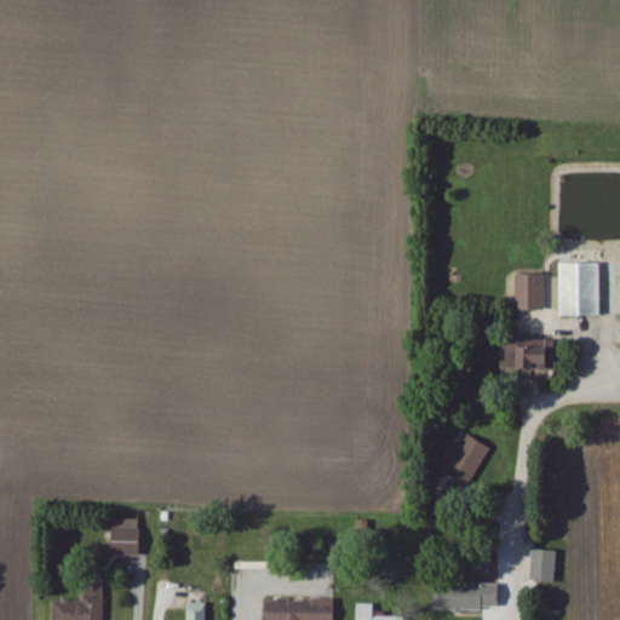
[(557,264),(557,317),(600,316),(598,263),(557,264)]
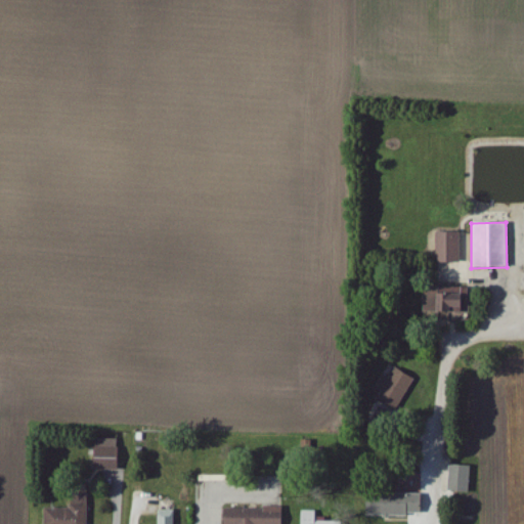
[(435,262),(459,262),(457,231),(434,232),(435,262)]
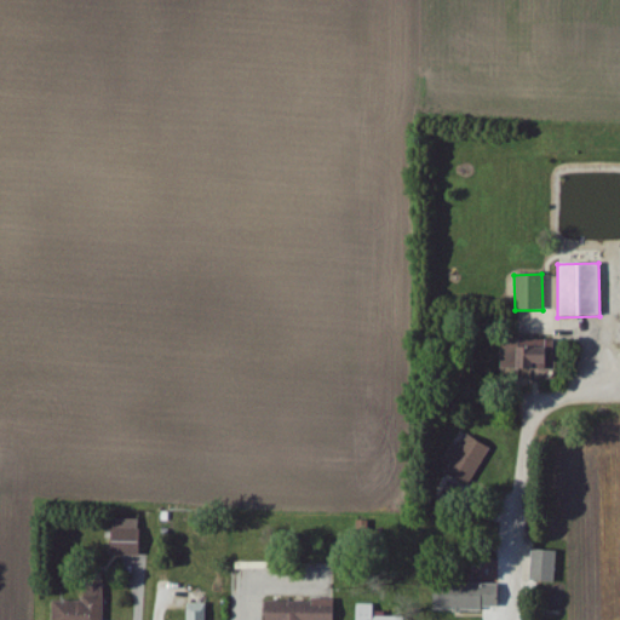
[(498,368),(530,369),(530,378),(551,378),(552,340),(499,338),(498,368)]
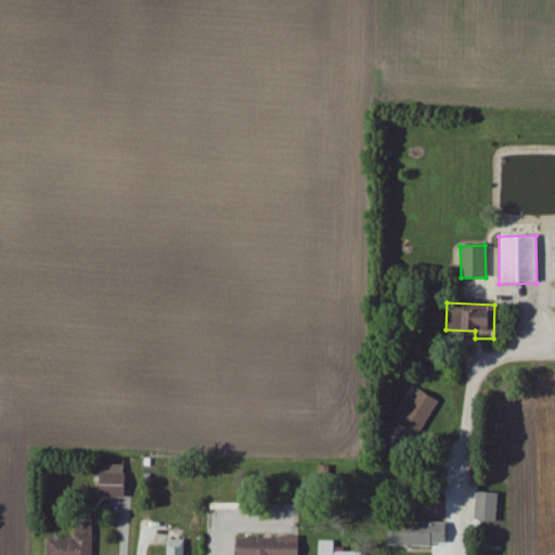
[(396,413),(400,415),(396,425),(418,436),(435,400),(415,390),(411,400),(403,397),(396,413)]
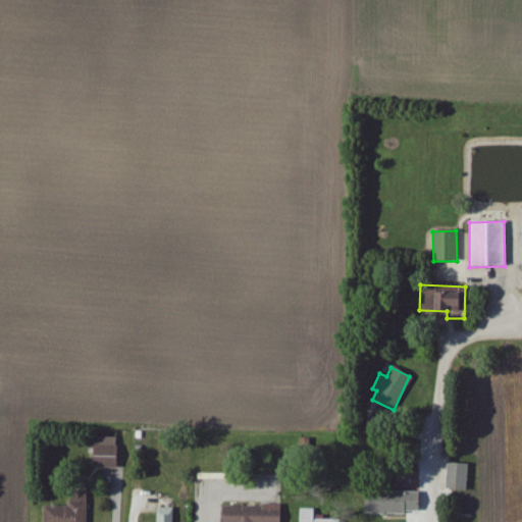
[(92,468),(114,468),(115,437),(92,437),(92,468)]
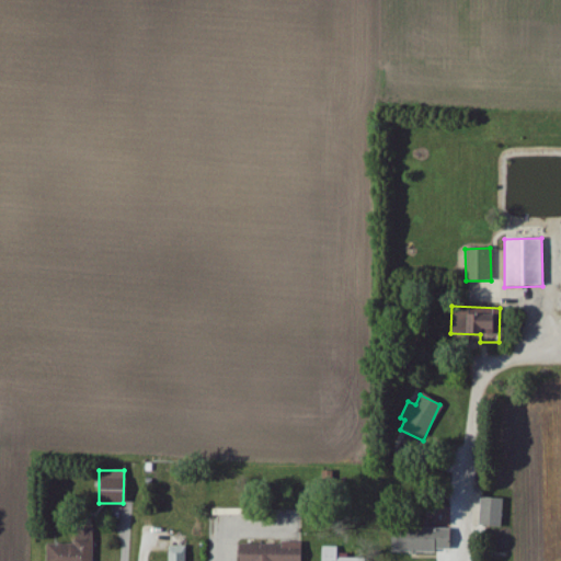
[(502,499),(478,499),(477,526),(501,527),(502,499)]
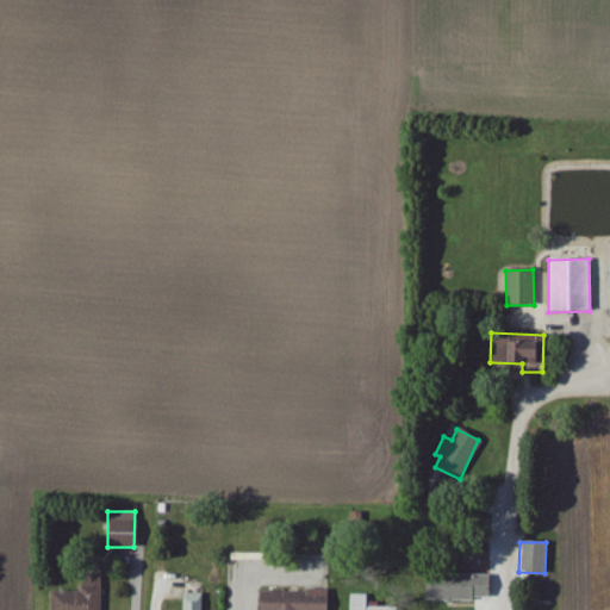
[(49,609),(99,609),(100,576),(81,574),(81,591),(50,591),(49,609)]
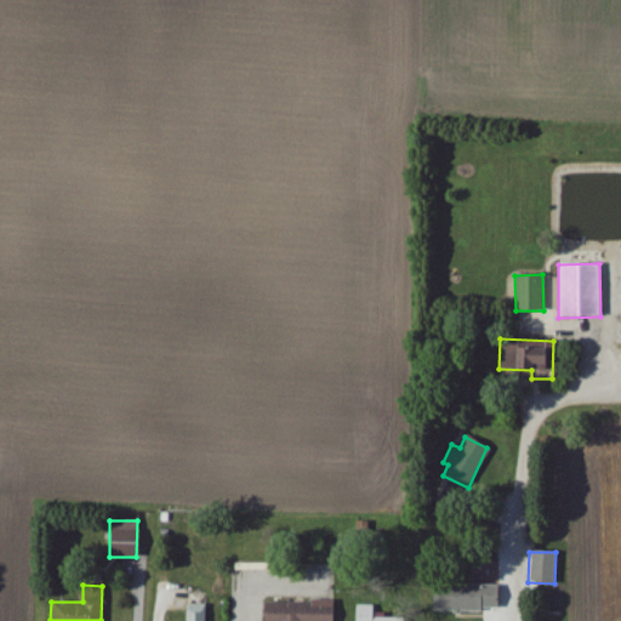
[(432,611),(497,611),(497,586),(432,587),(432,611)]
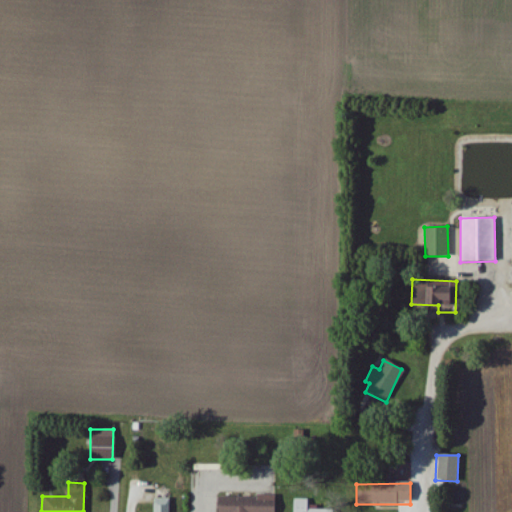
[(273,511),(274,497),(217,495),(216,511),(273,511)]
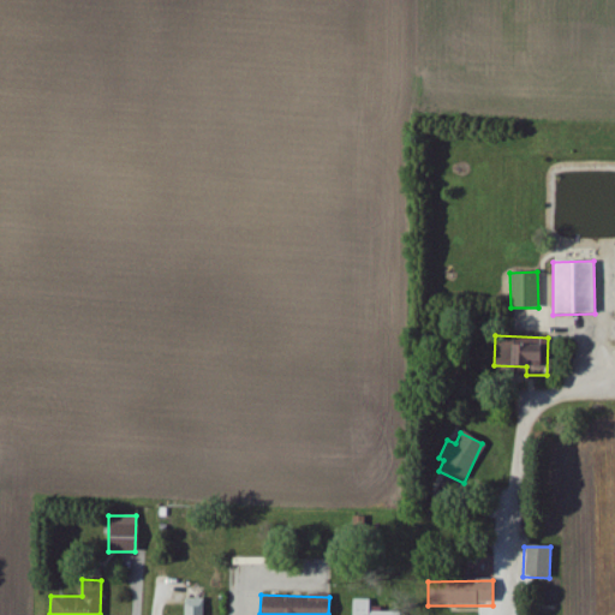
[(202,614),(203,599),(184,599),(183,614),(202,614)]
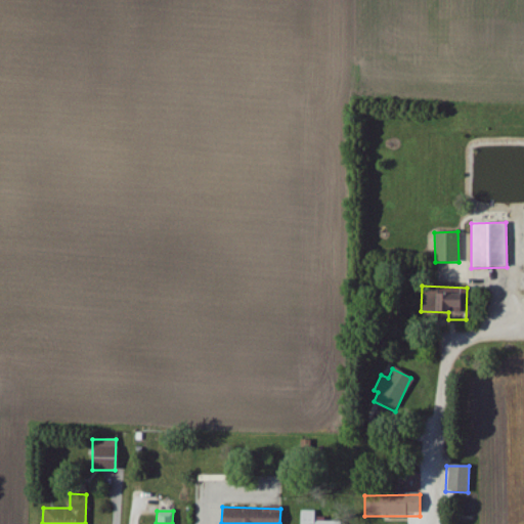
[(314,521),(314,512),(300,511),(299,523),(341,523),(341,522),(314,521)]
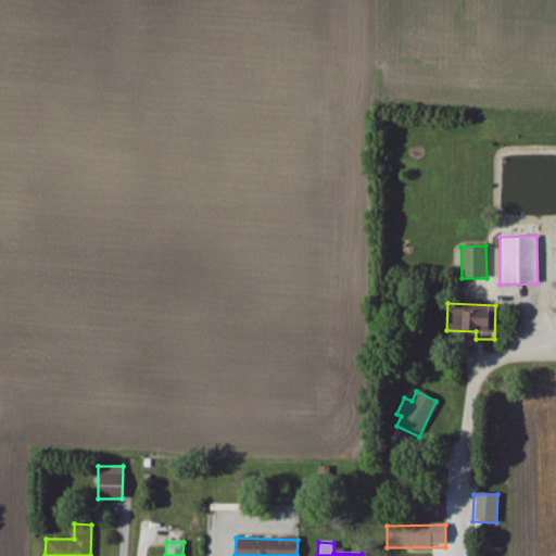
All buildings are outlined.
